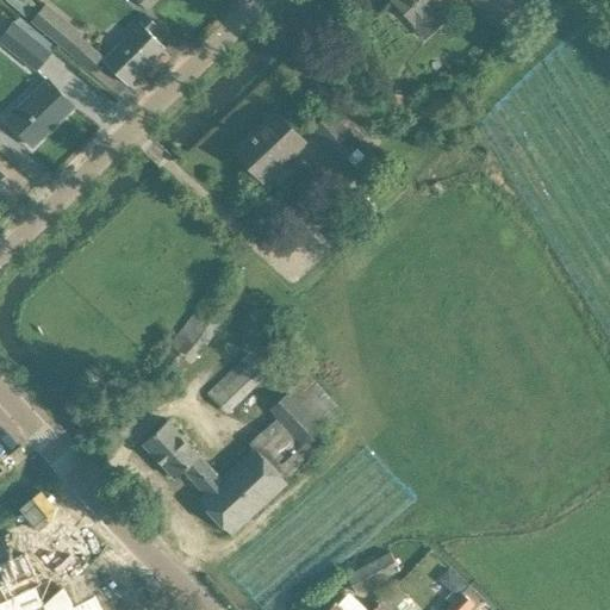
[(440,0),(392,0),(415,23),(412,24),(424,37),(441,22),(430,10),(440,0)]
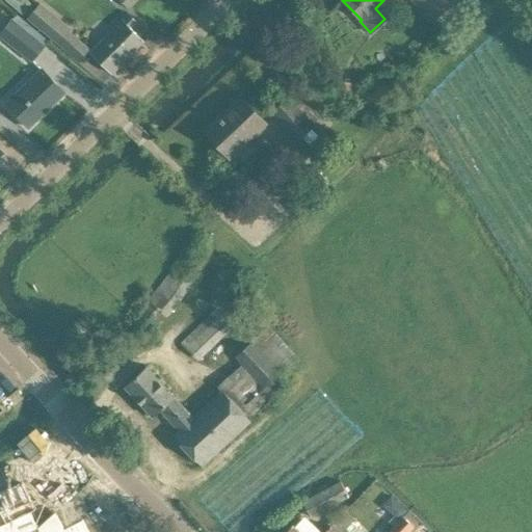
[(444,11),(433,0),(411,0),(432,22),(444,11)]
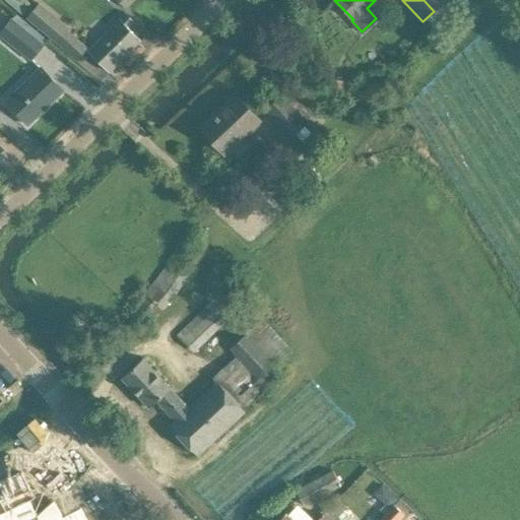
[(66,30),(68,28),(39,4),(27,17),(56,43),(66,30)]
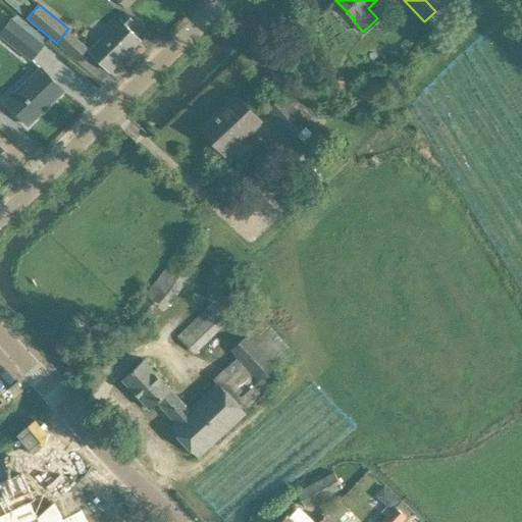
[(11,17),(0,32),(0,34),(32,60),(43,46),(22,29),(27,23),(15,14),(12,18),(11,17)]
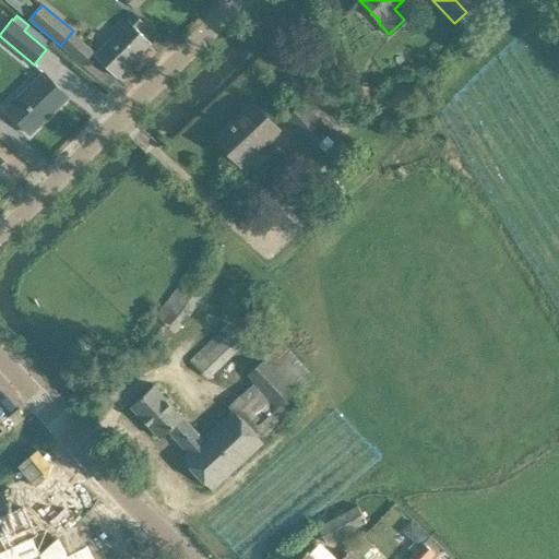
[(117,78),(151,43),(128,21),(94,56),(117,78)]
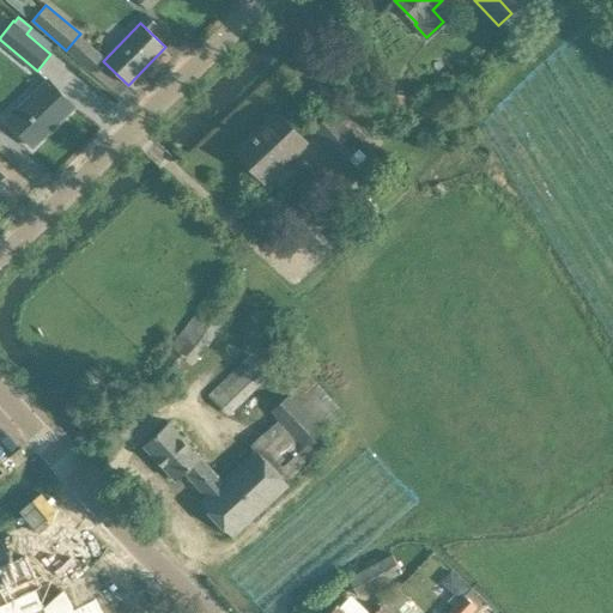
[(74,107),(58,90),(49,80),(7,121),(32,147),(74,107)]
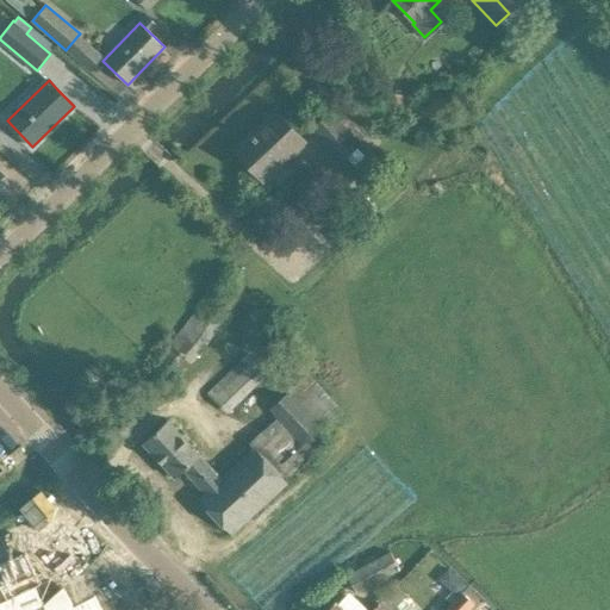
[(404,95),(398,94),(387,93),(386,103),(385,110),(403,112),(404,95)]
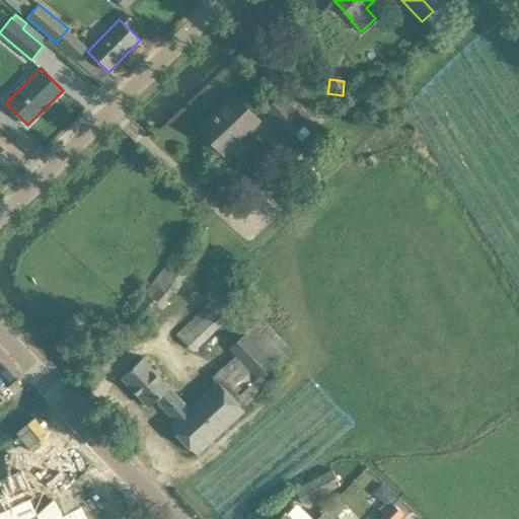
[(260,121),(248,109),(235,94),(200,128),(224,154),(260,121)]
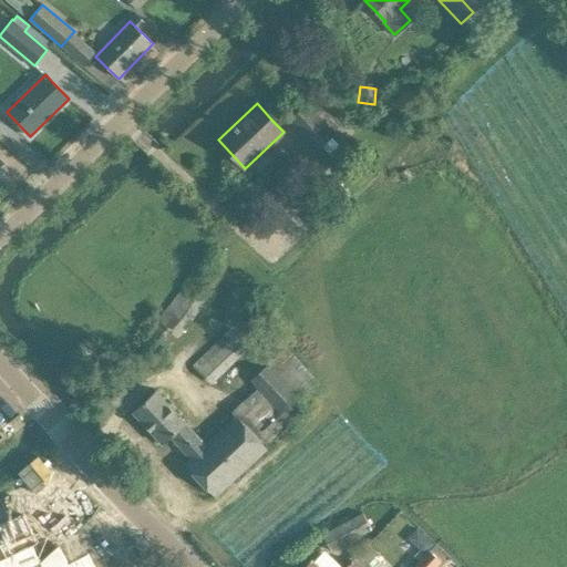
[(333,135),(306,106),(290,121),(317,150),(333,135)]
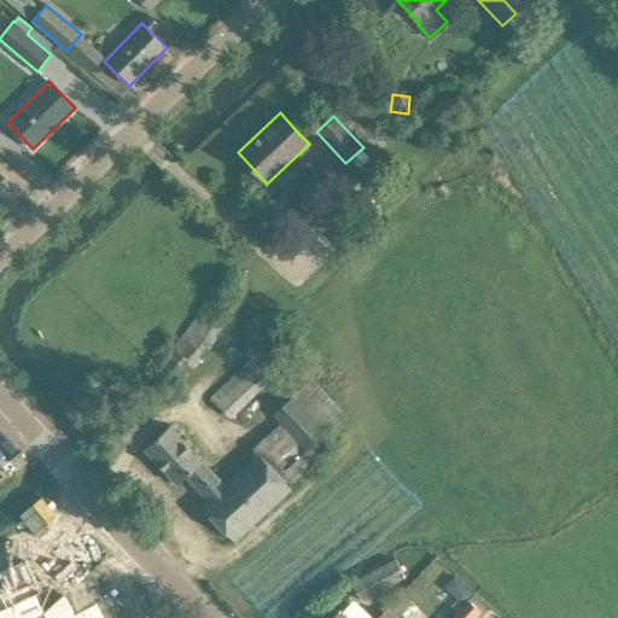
[(366,222),(379,209),(366,194),(353,208),(366,222)]
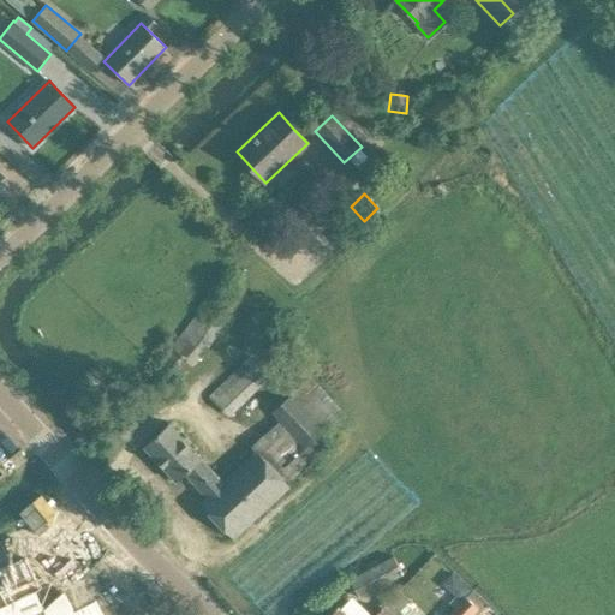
[(187,353),(219,318),(206,306),(174,341),(187,353)]
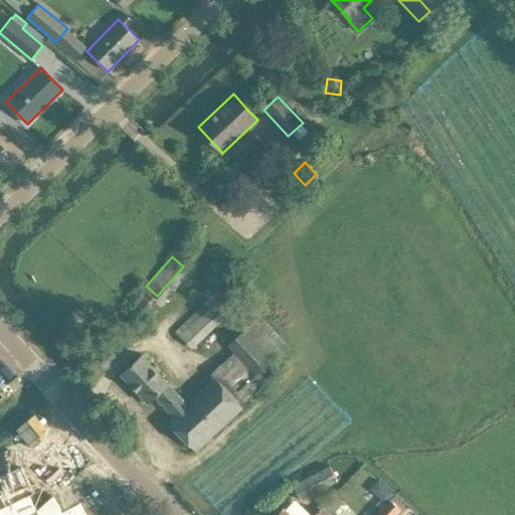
[(209,299),(176,329),(193,347),(226,316),(209,299)]
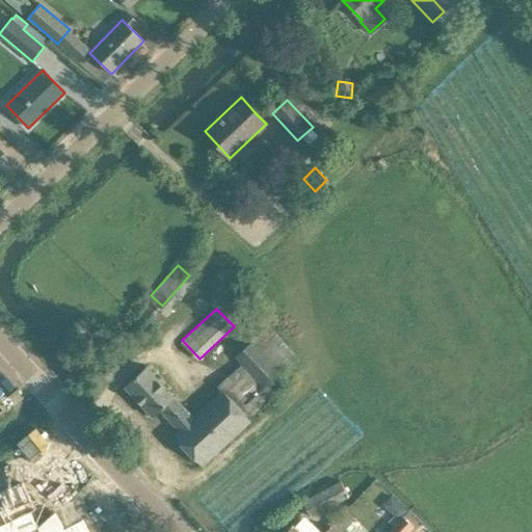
[(221,392),(193,418),(145,367),(139,372),(125,387),(153,417),(160,409),(179,430),(174,435),(202,466),(216,451),(250,420),(221,392)]
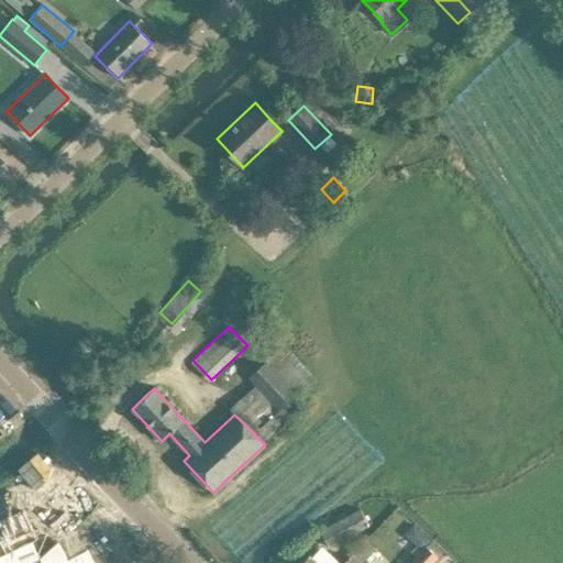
[(328,548),(368,525),(360,509),(320,532),(328,548)]
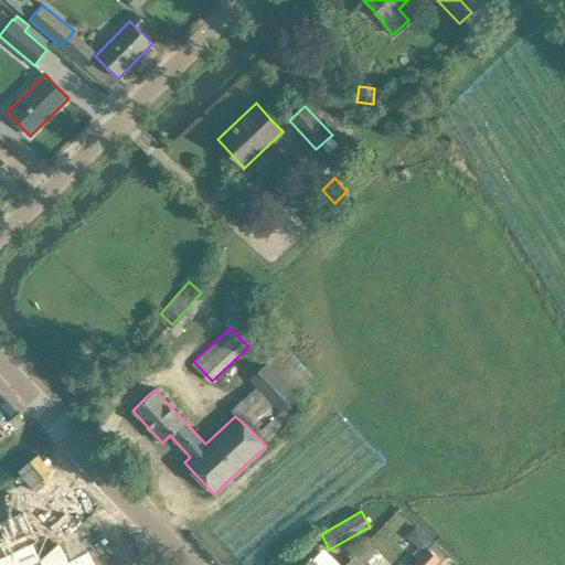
[(24,512),(0,523),(0,564),(31,564),(35,563),(38,562),(40,558),(33,543),(39,541),(24,512)]
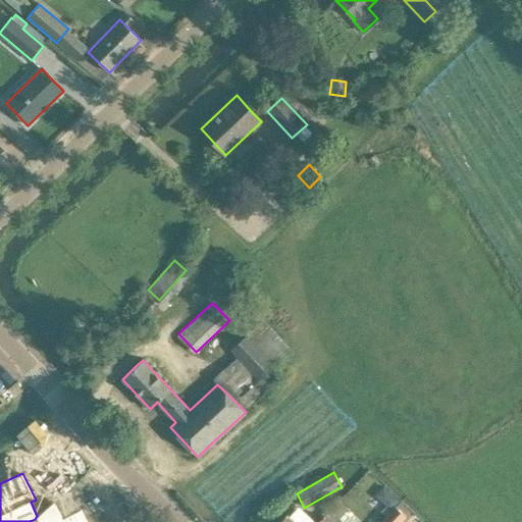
[(37,516),(35,519),(36,521),(87,521),(82,511),(62,520),(54,503),(37,516)]
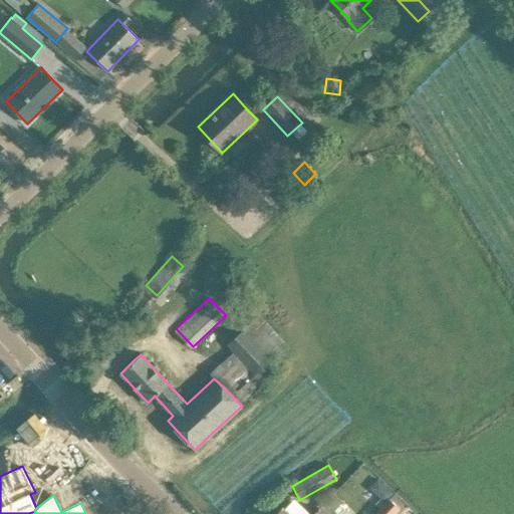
[(374,513),(396,513),(401,510),(389,499),(374,513)]
